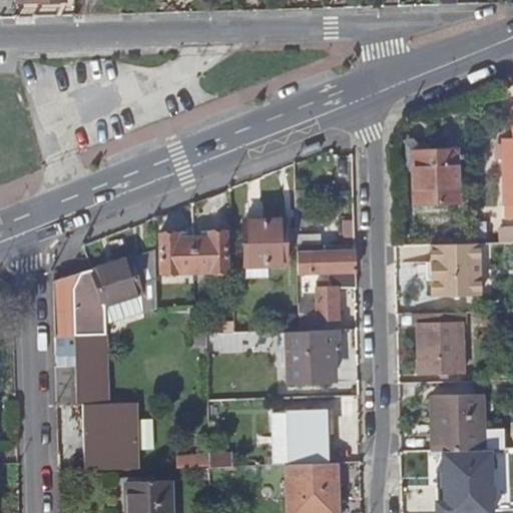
[(512,138),(503,139),(506,217),(512,216),(512,138)]
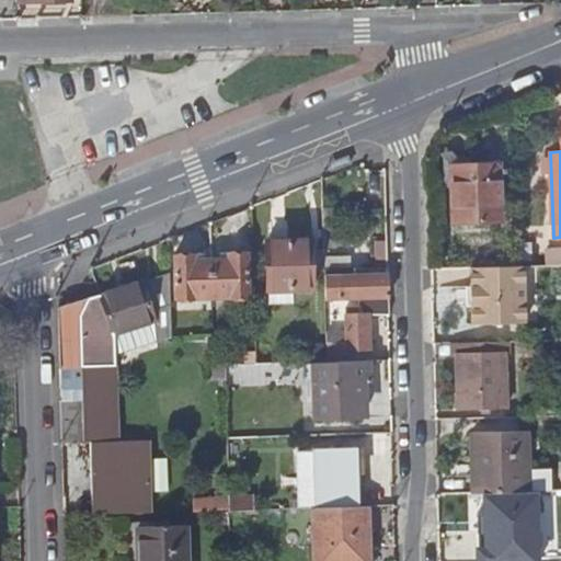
[(346,158),(327,165),(330,173),(350,165),(346,158)]
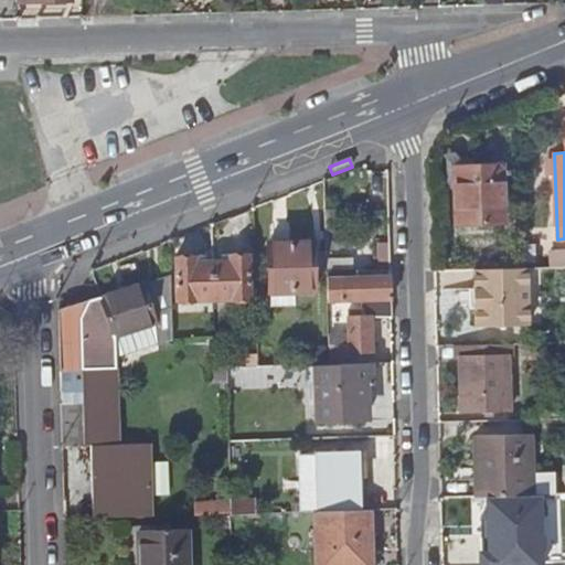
[(507,221),(505,162),(496,163),(456,163),(457,222),(507,221)]
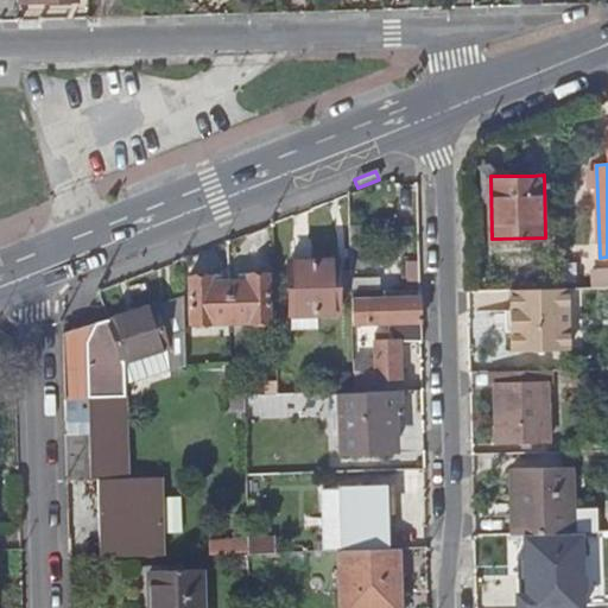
[(336,314),(334,261),(285,263),(287,315),(336,314)]
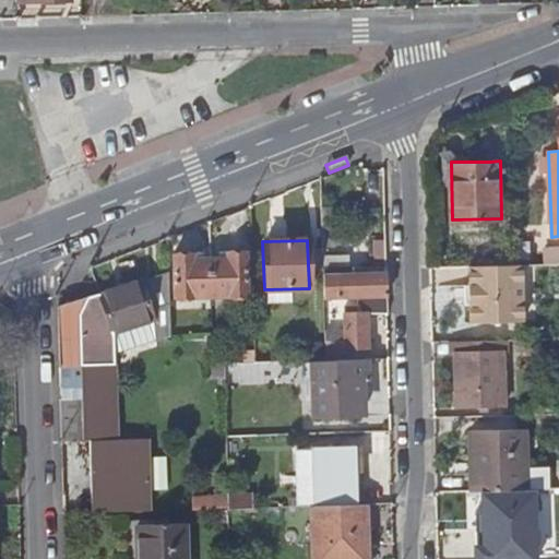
[(213,252),(214,295),(249,294),(249,251),(219,252),(213,252)]
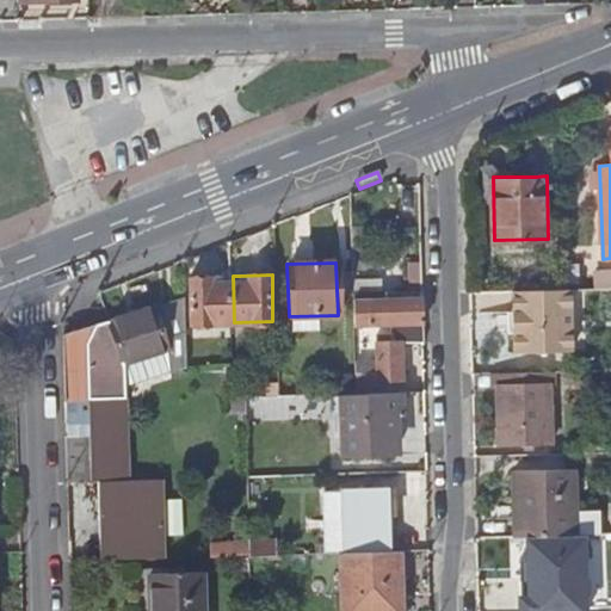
[(234,322),(233,276),(226,276),(195,277),(195,322),(234,322)]
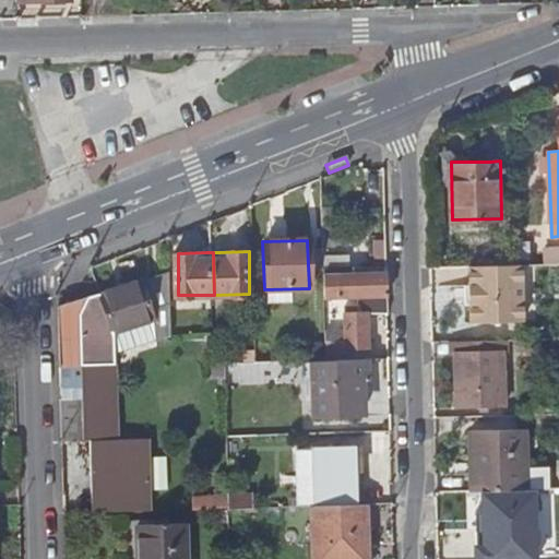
[(524,264),(472,265),(473,322),(524,321),(524,264)]
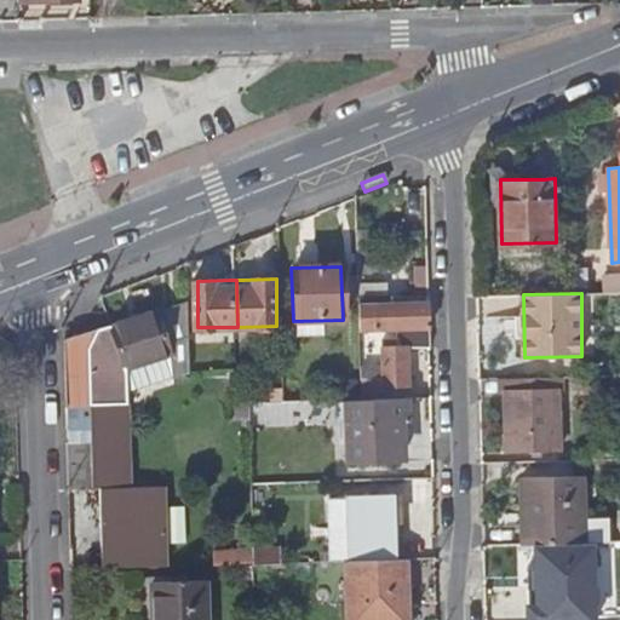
[(429,329),(428,297),(392,298),(392,305),(357,306),(357,331),(392,329),(429,329)]
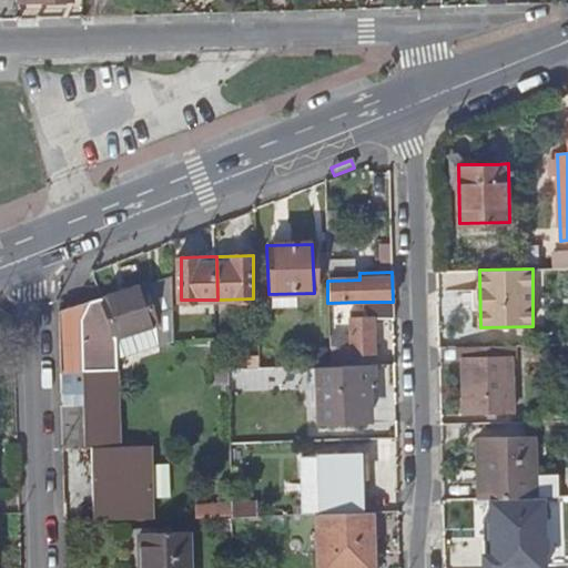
[(176,305),(175,273),(130,288),(137,306),(176,305)]
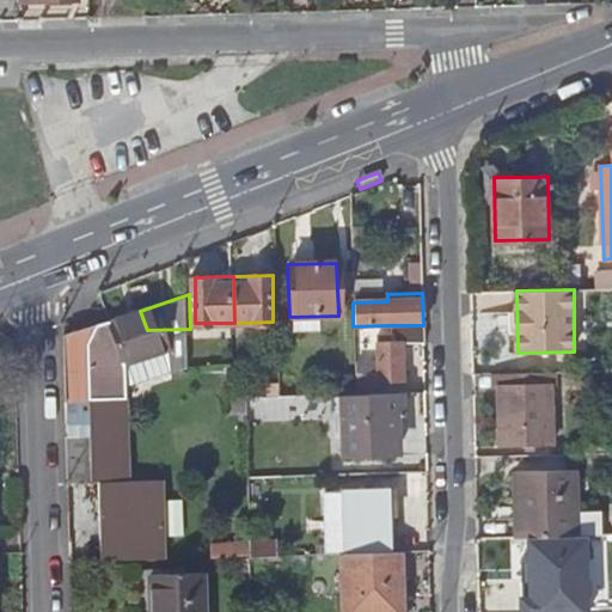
[(140,311),(84,330),(90,347),(91,402),(91,423),(126,422),(124,374),(124,365),(128,374),(140,371),(139,366),(154,361),(152,348),(190,348),(190,329),(147,330),(140,311)]
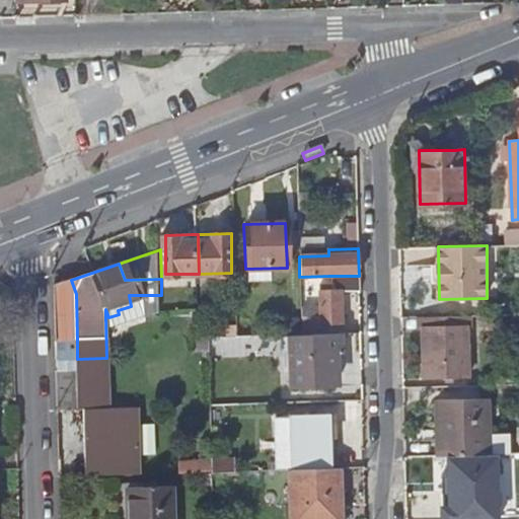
[(359,289),(359,276),(328,276),(329,290),(315,290),(316,317),(300,318),(301,335),(341,334),(340,289),(359,289)]
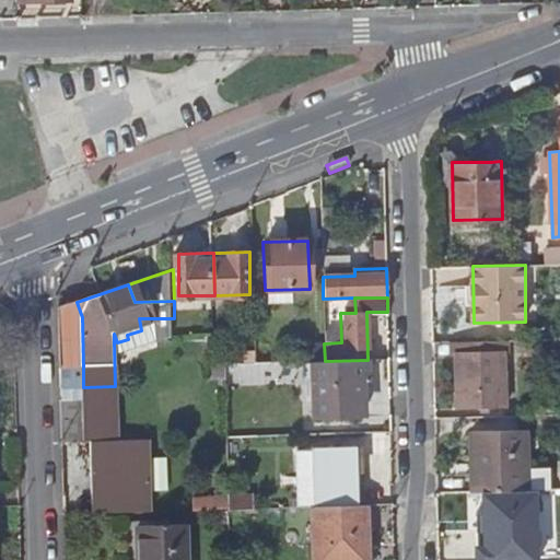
[(61,307),(63,368),(83,368),(82,317),(77,302),(61,307)]
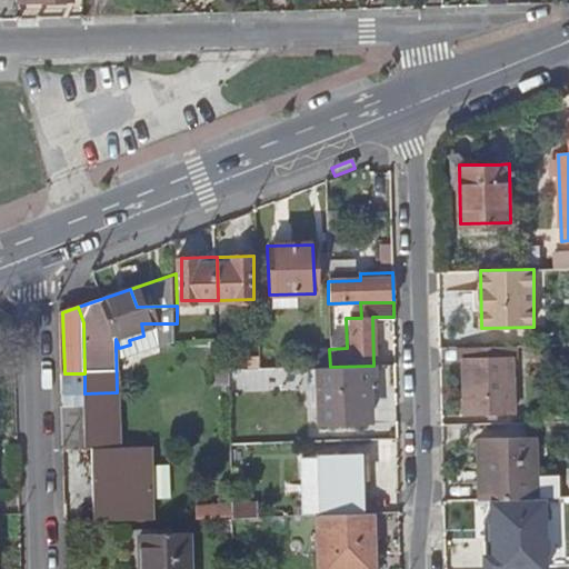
[(512,346),(466,347),(467,411),(513,409),(512,346)]
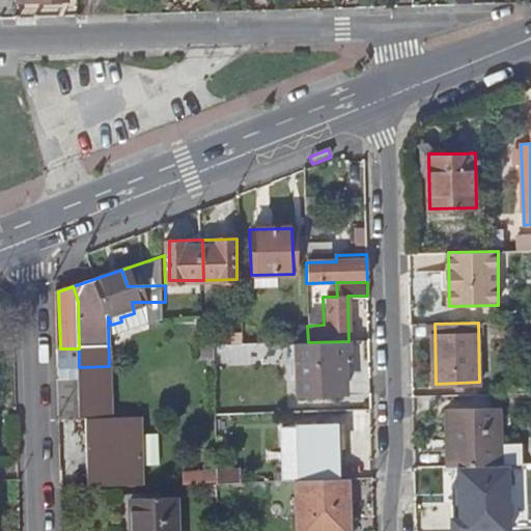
[(348,341),(308,342),(296,342),(298,397),(342,396),(340,362),(350,361),(348,341)]
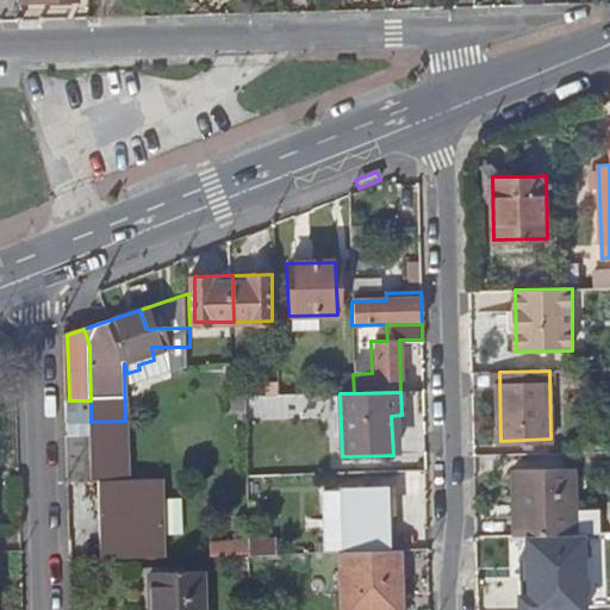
[(70,437),(72,480),(101,479),(124,479),(126,479),(125,421),(91,422),(92,437),(70,437)]
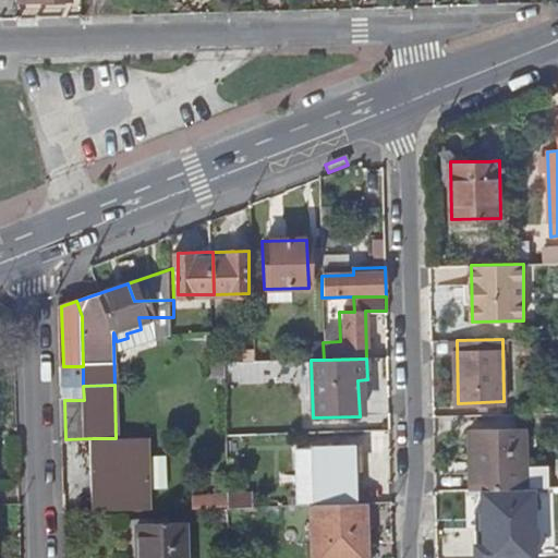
[(534,487),(535,487),(534,426),(480,427),(482,488),(484,488),(534,487)]
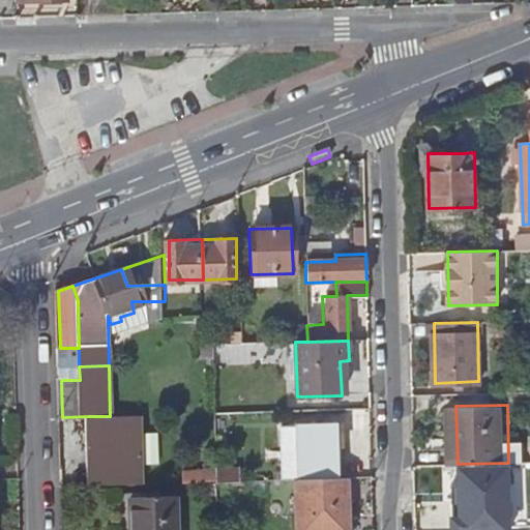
[(108,416),(88,416),(90,486),(142,484),(142,464),(108,464),(109,447),(120,447),(120,431),(108,431),(108,416)]
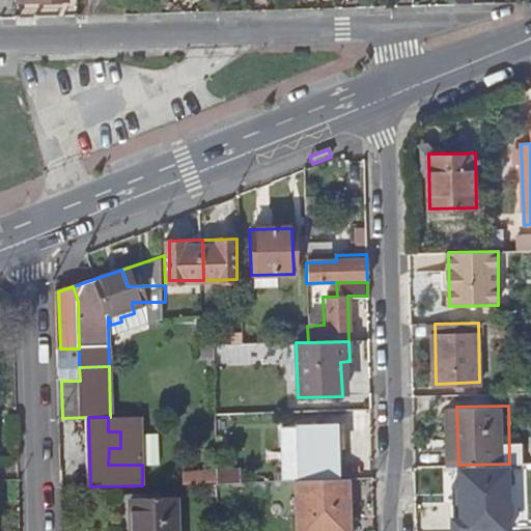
[(286,481),(301,480),(340,479),(338,426),(284,426),(286,481)]
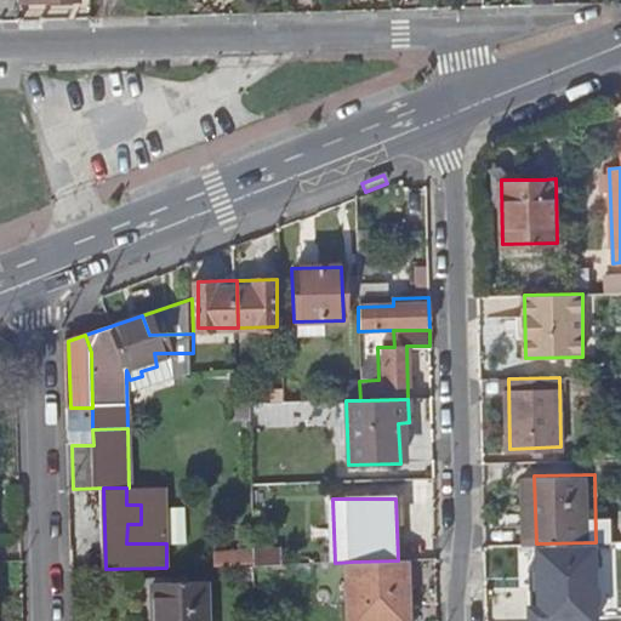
[(596,620),(594,542),(539,543),(540,569),(530,569),(531,620),(596,620)]
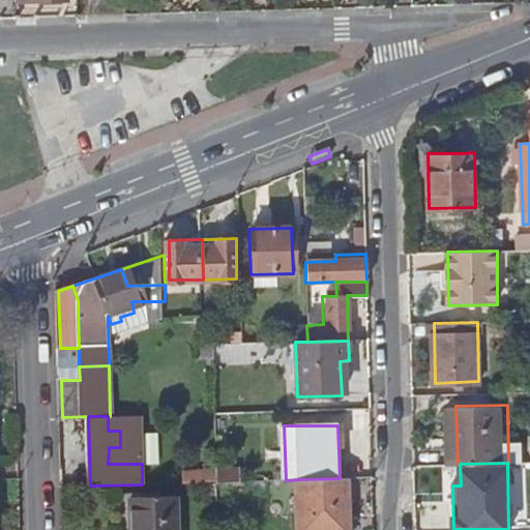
[(340,478),(300,479),(301,529),(348,529),(347,478),(340,478)]
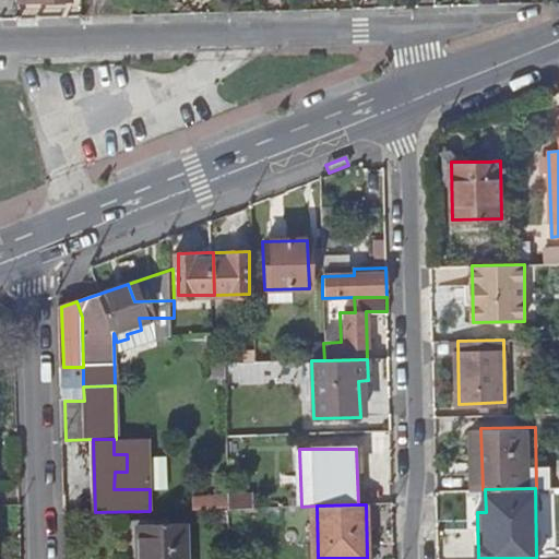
[(142,558),(186,558),(185,526),(142,527),(142,558)]
